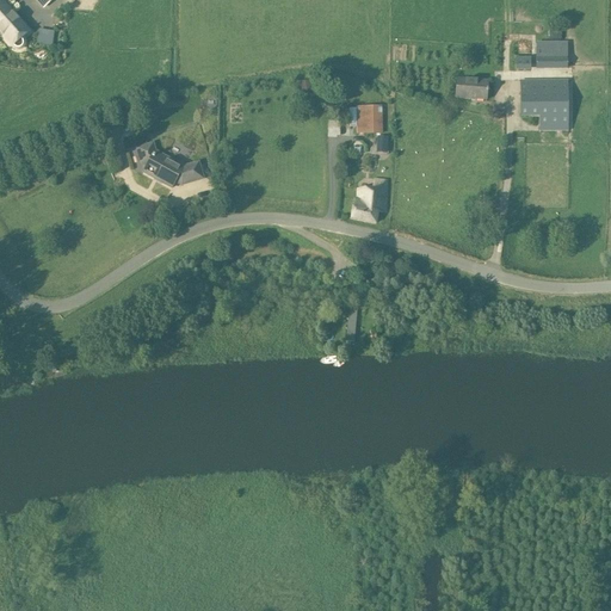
[(0,0),(0,36),(1,36),(12,47),(13,49),(16,50),(18,50),(20,49),(23,48),(24,45),(24,43),(23,41),(22,38),(29,32),(0,0)]
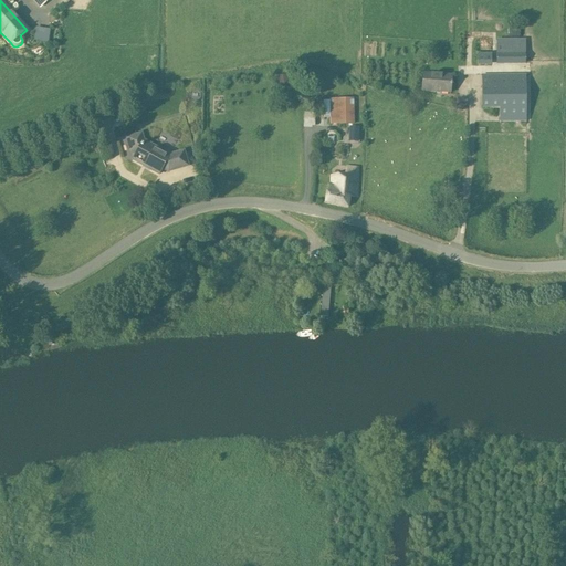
[(37,41),(51,43),(52,29),(38,27),(37,41)]
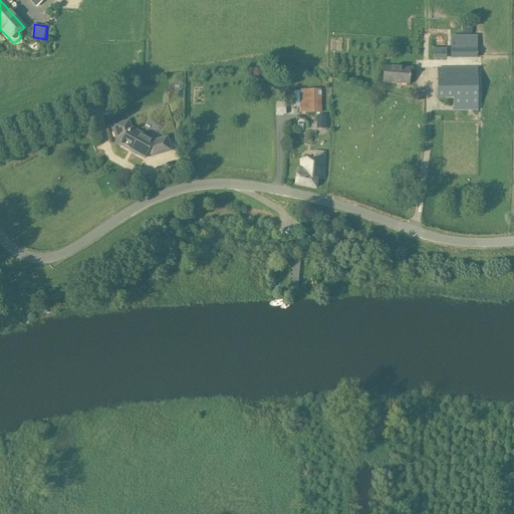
[(478,36),(452,36),(451,49),(452,59),(478,58),(478,56),(478,49),(478,36)]
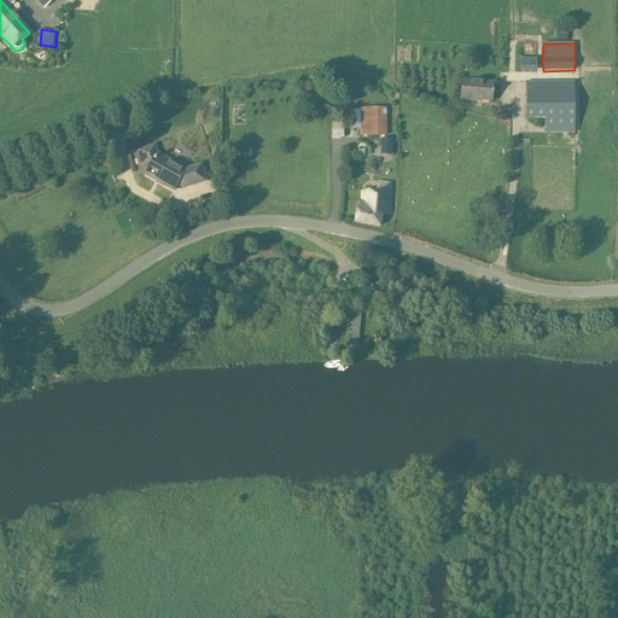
[(537,57),(522,57),(522,71),(537,71),(537,57)]
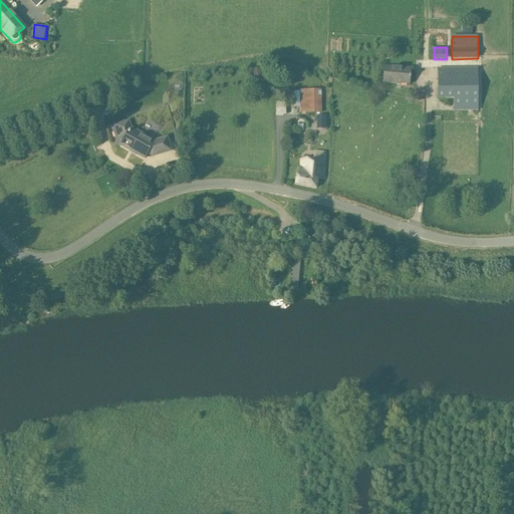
[(384,66),(382,82),(409,84),(411,68),(384,66)]
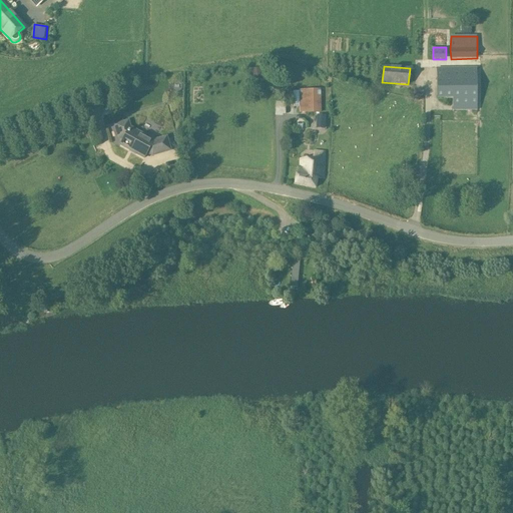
[(477,67),(437,67),(437,98),(453,98),(453,110),(477,110),(477,67)]
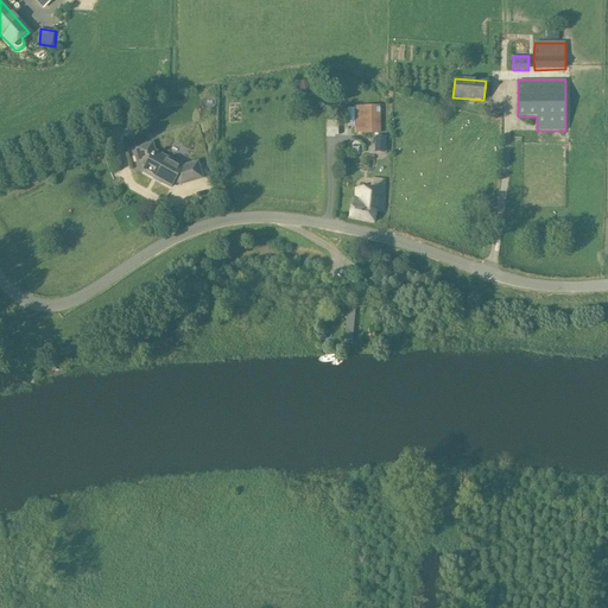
[(308,81),(298,82),(301,95),(310,93),(308,81)]
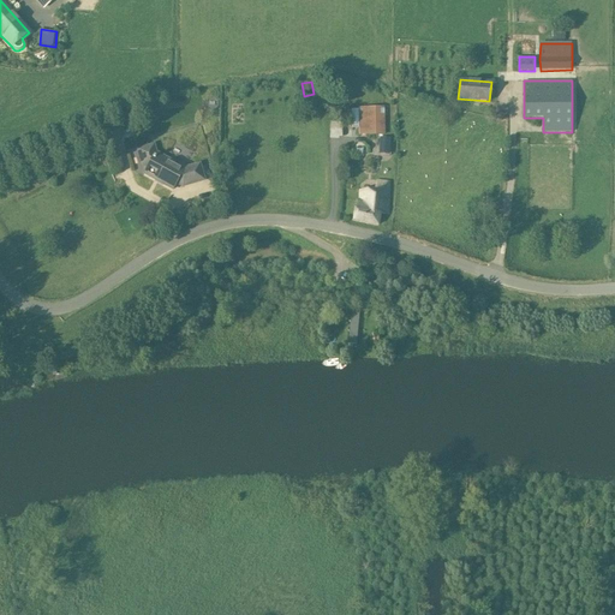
[(384,135),(384,108),(359,108),(359,135),(384,135)]
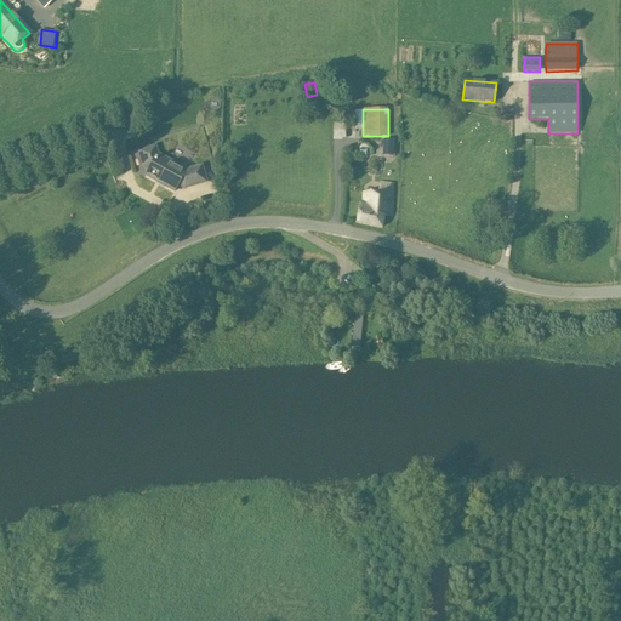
[(383,140),(382,151),(394,152),(394,140),(383,140)]
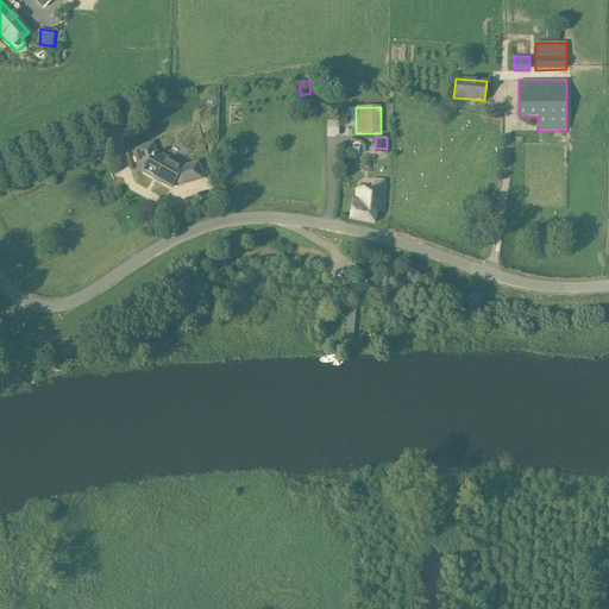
[(182,167),(154,151),(152,144),(136,149),(139,163),(146,167),(143,173),(170,188),(174,182),(180,186),(202,179),(198,163),(182,167)]
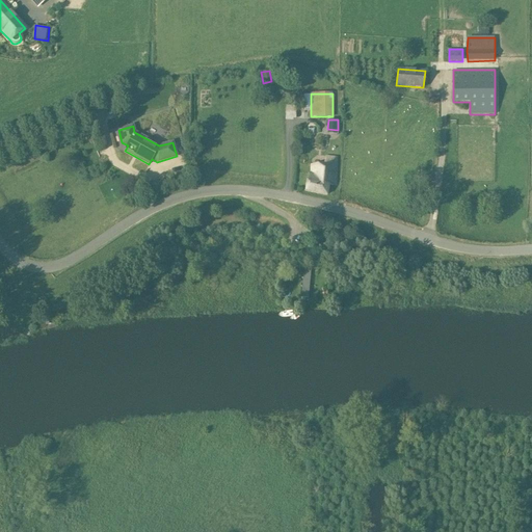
[(308,174),(306,190),(327,194),(329,184),(336,185),(336,157),(325,156),(325,167),(312,165),(311,174),(308,174)]
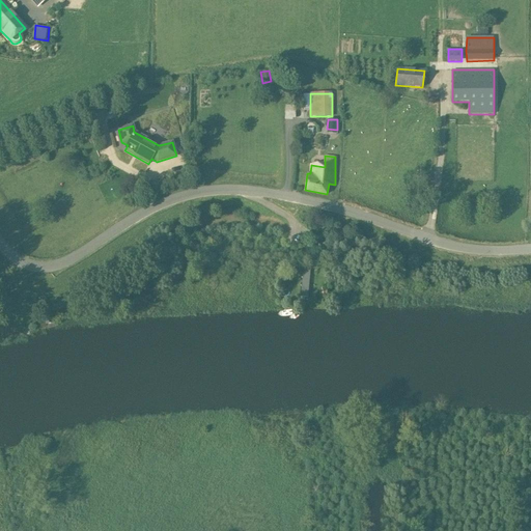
[(310,271),(303,271),(300,298),(307,299),(310,271)]
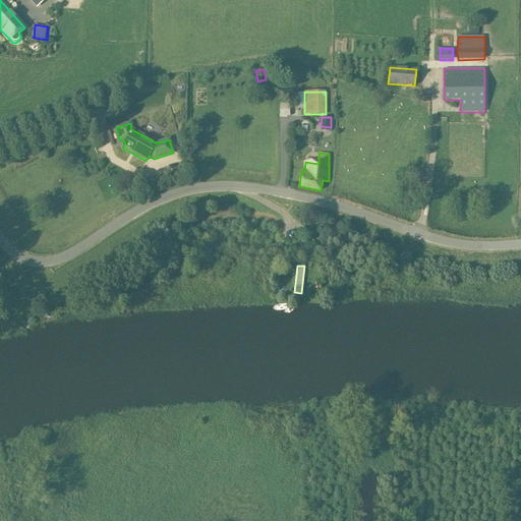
[(51,316),(49,308),(43,310),(45,319),(51,316)]
